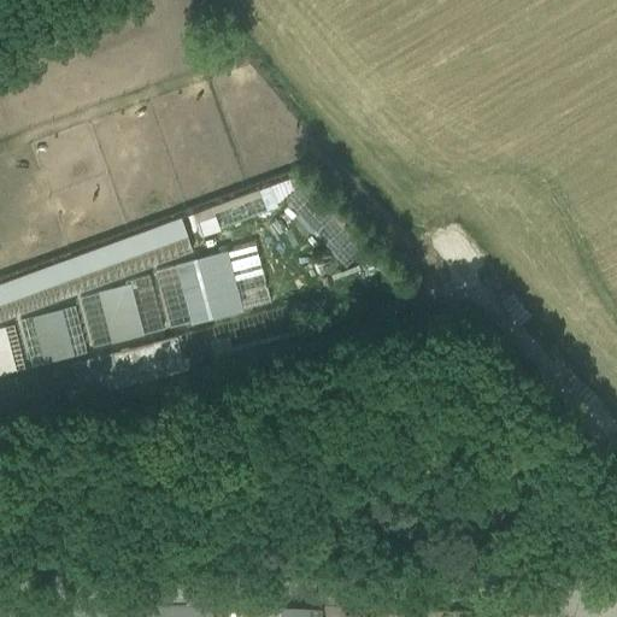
[(197,209),(204,231),(272,210),(265,187),(197,209)]
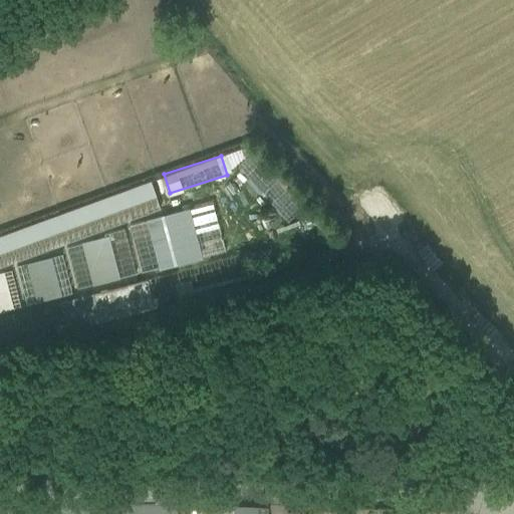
[(151,180),(0,235),(0,266),(160,209),(155,196),(156,196),(151,180)]
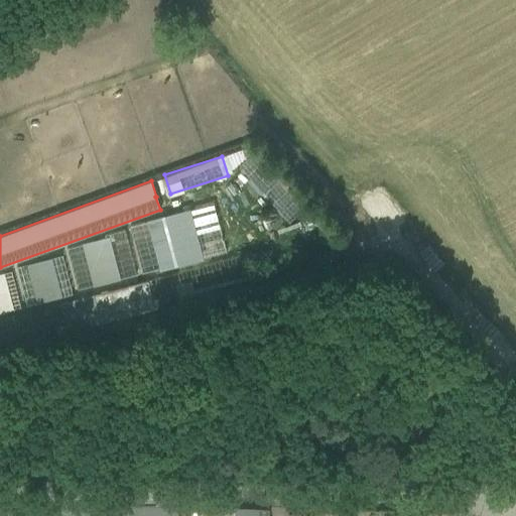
[(188,210),(148,221),(160,267),(201,257),(188,210)]
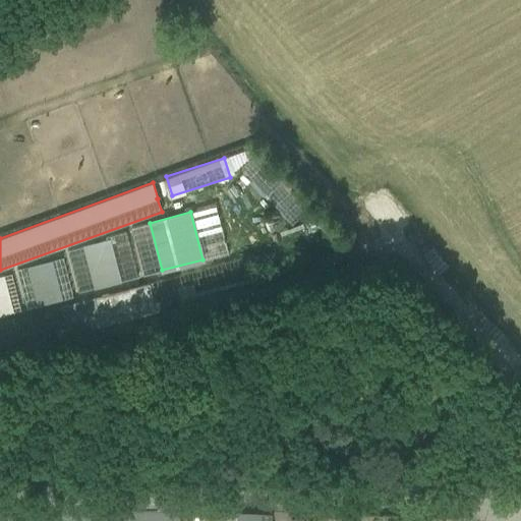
[(85,244),(82,245),(94,289),(97,288),(121,282),(110,238),(85,244)]
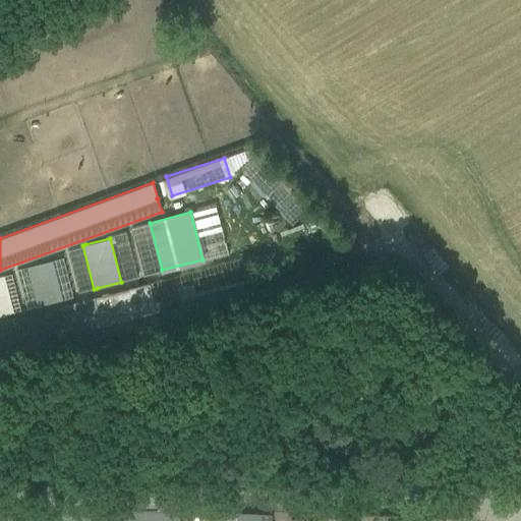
[(37,306),(54,301),(62,299),(52,259),(26,267),(37,306)]
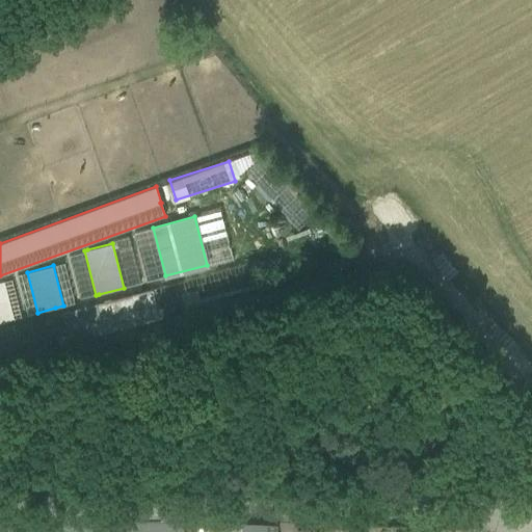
[(0,322),(14,319),(3,282),(0,282),(0,322)]
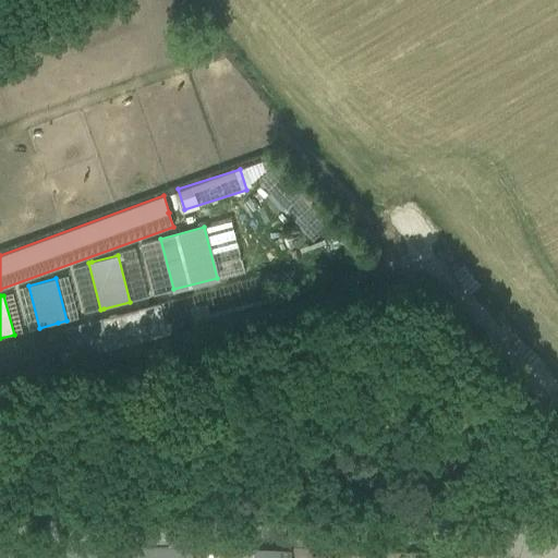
[(96,353),(165,336),(168,335),(160,304),(101,319),(105,331),(92,335),(96,353)]
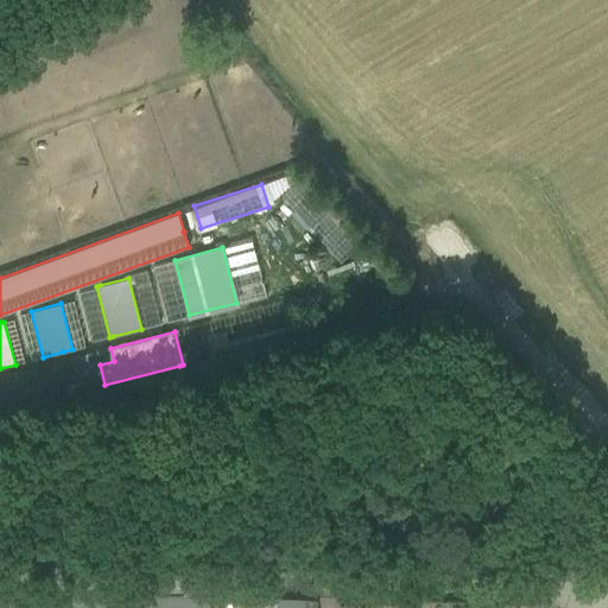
[(298,348),(298,347),(295,331),(227,348),(232,363),(298,348)]
